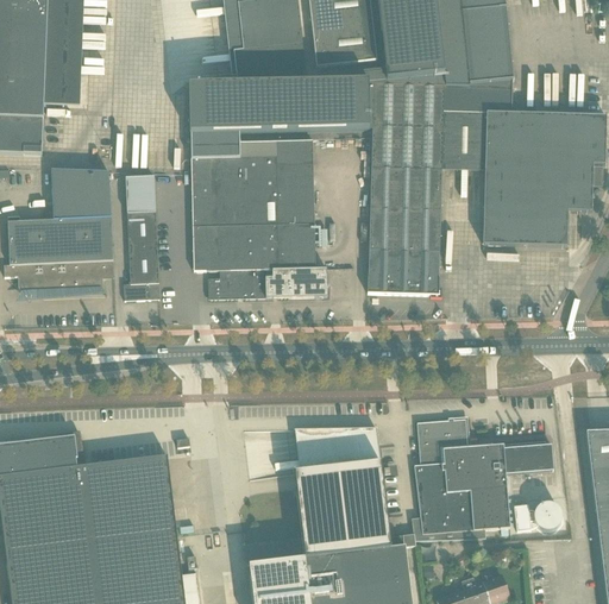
[(0,0),(0,151),(42,153),(48,0),(0,0)]
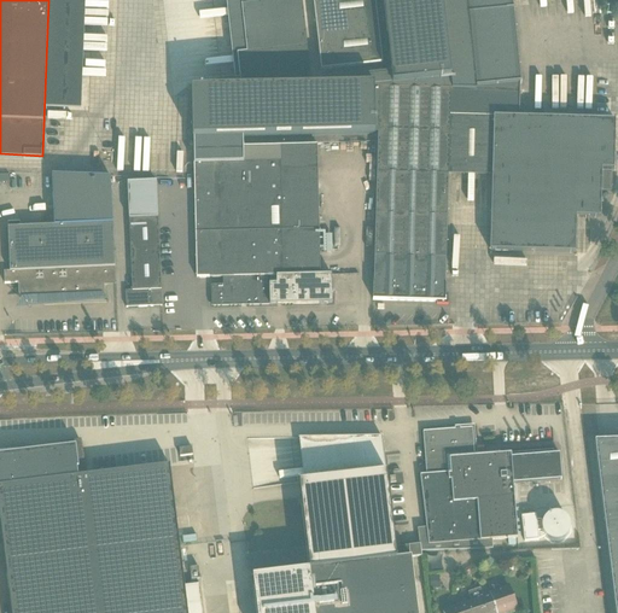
[(307,42),(302,0),(232,0),(243,85),(193,86),(193,135),(194,135),(194,159),(244,158),(243,133),(375,130),(375,129),(378,129),(379,83),(379,69),(310,76),(307,42)]
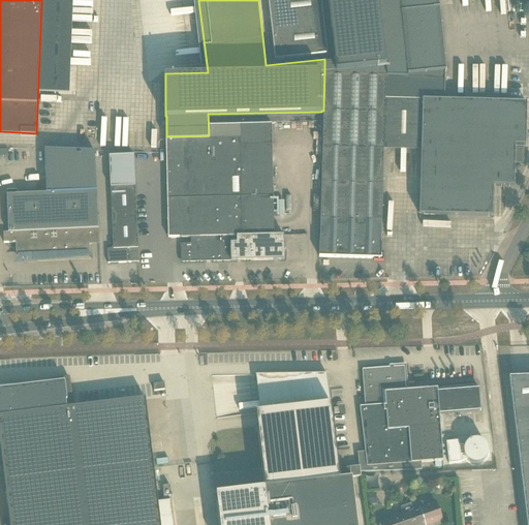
[(268,0),(275,56),(327,51),(320,0),(268,0)]
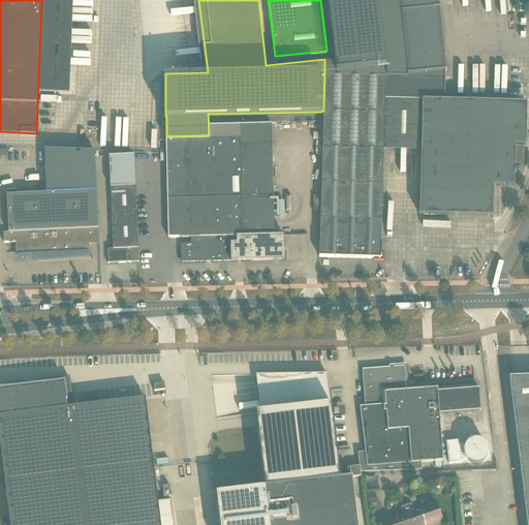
[(327,0),(334,58),(324,59),(324,71),(407,74),(407,72),(398,0),(327,0)]
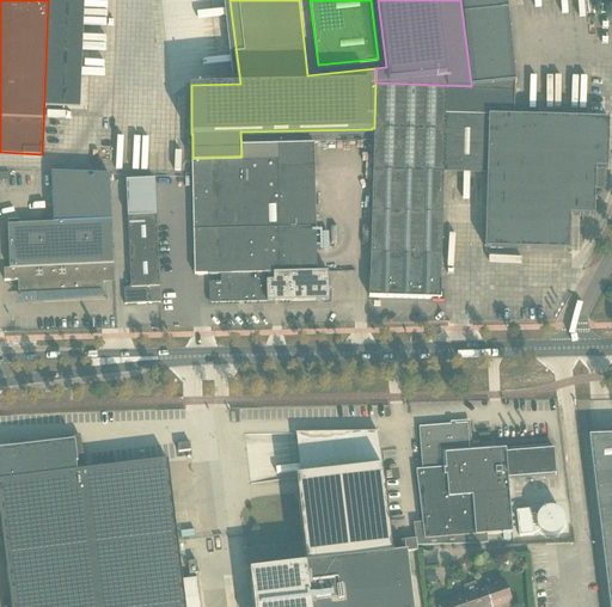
[(460,0),(471,84),(513,85),(514,79),(515,79),(506,0),(460,0)]
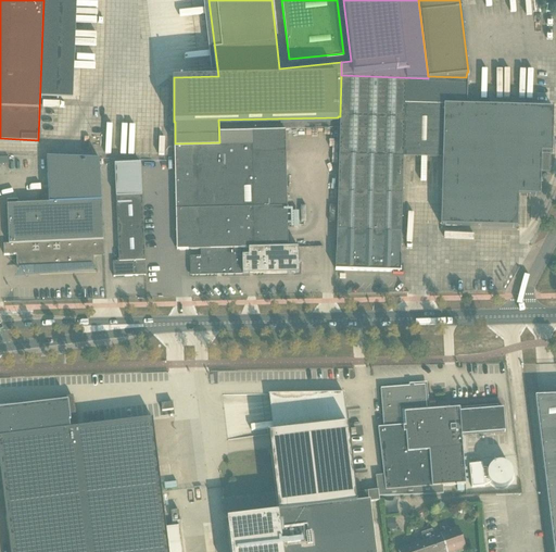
[(553,105),(542,105),(478,103),(478,98),(466,98),(466,77),(428,76),(428,78),(341,75),(340,116),(336,266),(392,267),(392,271),(403,271),(403,264),(400,264),(403,147),(442,148),(442,155),(440,223),(517,225),(518,192),(540,192),(541,149),(552,150),(553,105)]
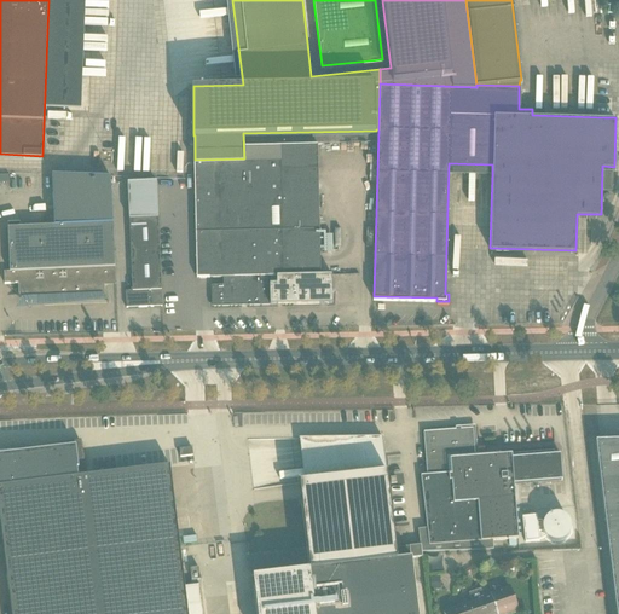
[(244,158),(195,160),(196,262),(197,274),(223,273),(223,282),(212,282),(212,302),(333,300),(333,288),(333,271),(319,271),(317,142),(246,143),(246,158),(244,158)]
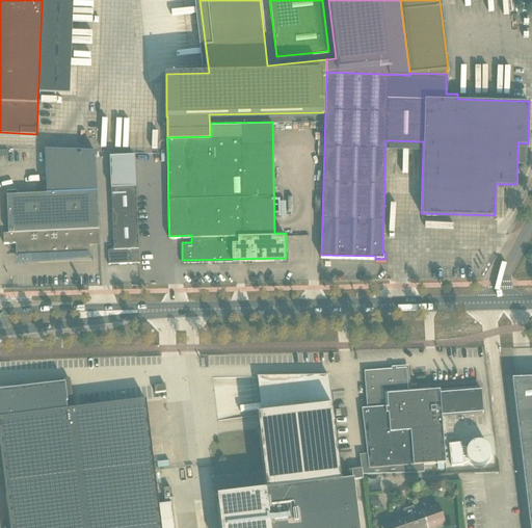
[(517,162),(526,162),(526,144),(519,144),(517,162)]
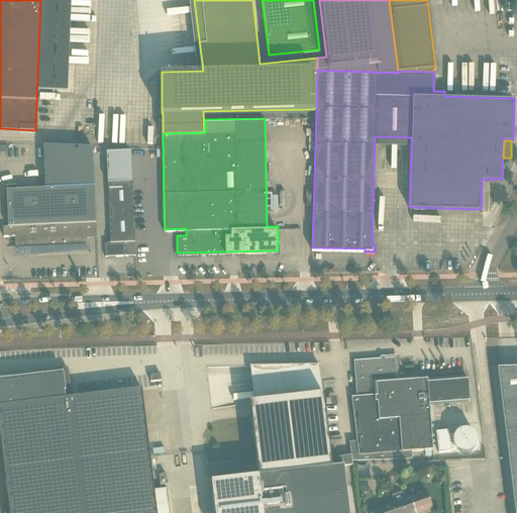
[(7,223),(3,224),(4,234),(18,233),(19,240),(21,242),(38,241),(38,246),(87,244),(87,232),(96,231),(96,221),(94,183),(93,144),(42,142),(44,185),(17,186),(6,187),(7,223)]
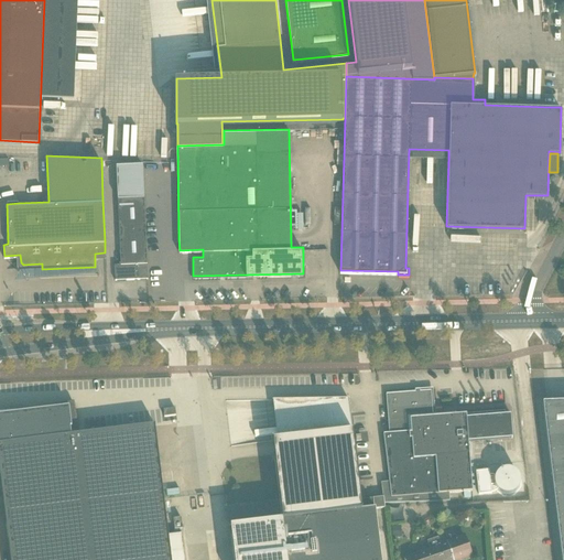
[(148,276),(147,250),(142,162),(116,163),(120,261),(115,262),(115,278),(148,276)]
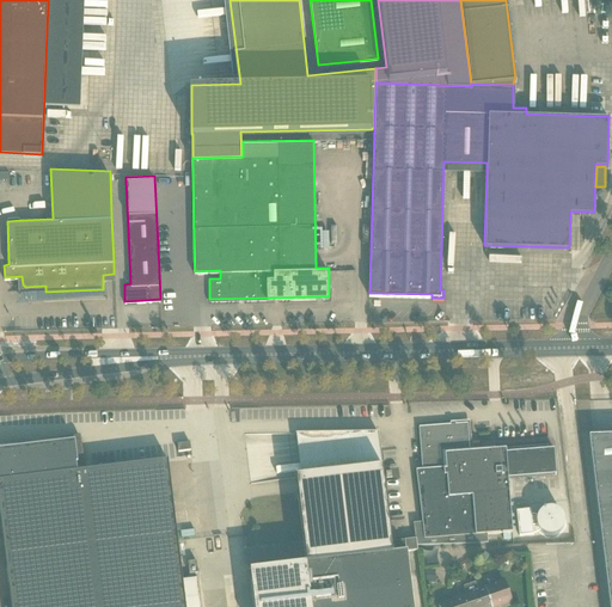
[(556,472),(555,446),(548,446),(548,442),(470,448),(470,443),(471,443),(471,439),(469,439),(467,422),(456,423),(456,418),(450,418),(451,421),(418,423),(422,467),(417,467),(421,520),(415,520),(416,537),(417,543),(488,540),(488,531),(512,529),(508,476),(556,472)]
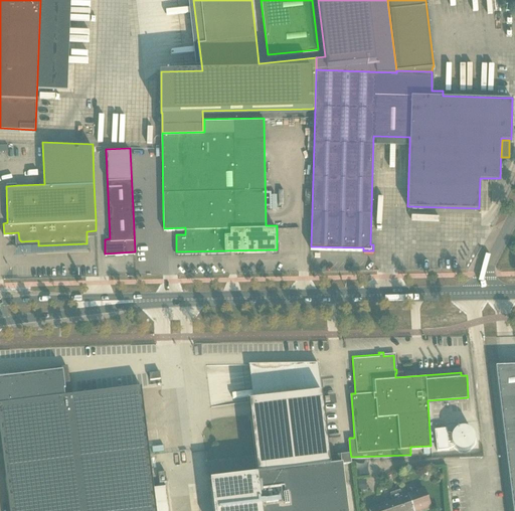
[(256,361),(261,397),(248,399),(258,472),(209,478),(213,510),(348,510),(343,472),(342,462),(351,461),(351,457),(350,452),(329,454),(328,446),(318,365),(318,360),(256,361)]
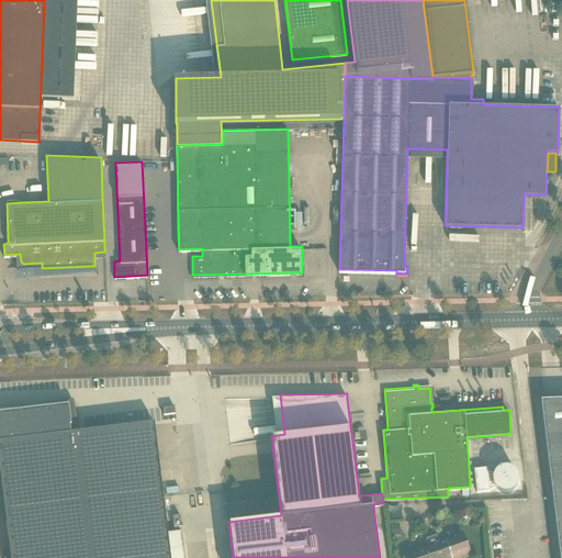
[(561,557),(561,397),(540,398),(560,557),(561,557)]
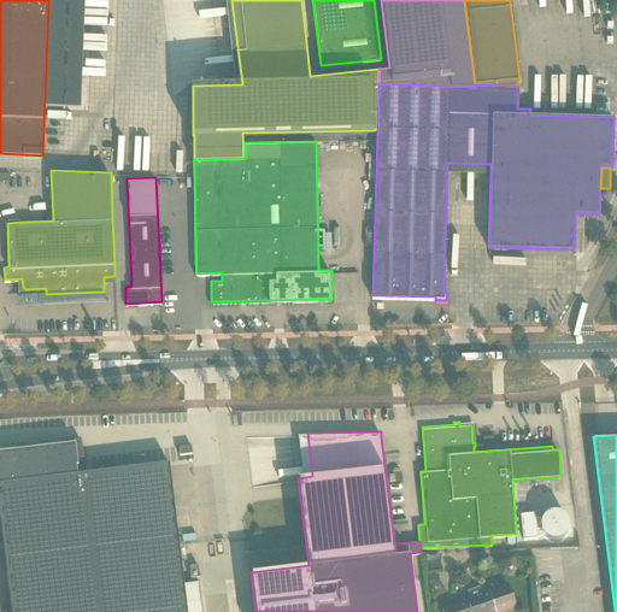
[(30,446),(0,447),(0,516),(11,611),(203,611),(199,580),(184,581),(169,460),(87,470),(80,436),(30,446)]
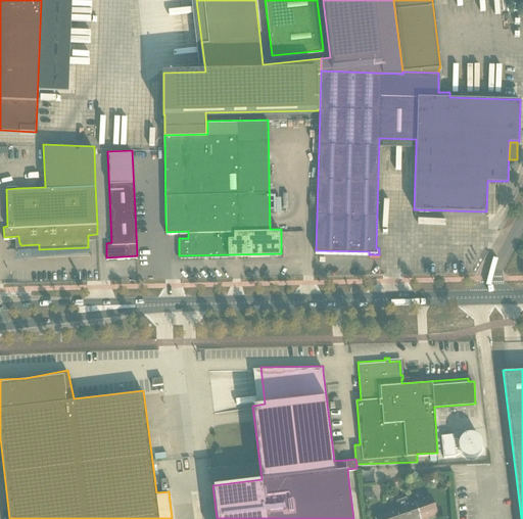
[(454,433),(441,434),(443,456),(456,455),(454,433)]
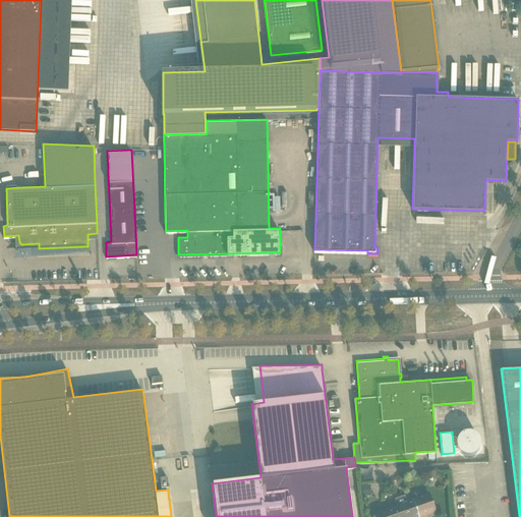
[(167,474),(160,475),(161,485),(168,484),(167,474)]
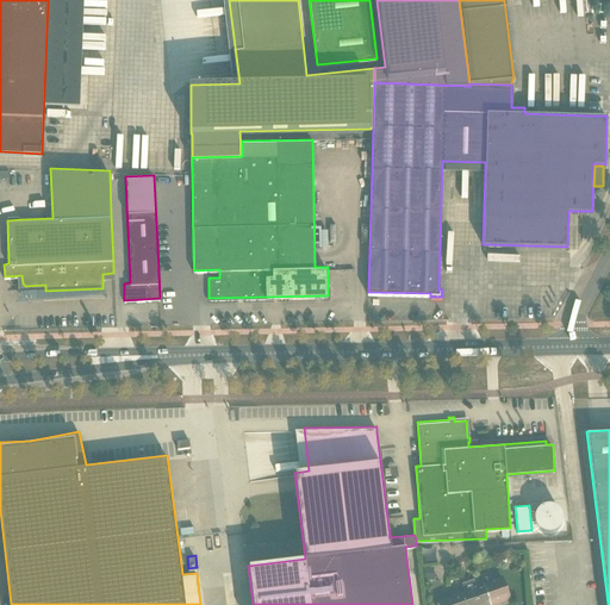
[(433,565),(423,566),(424,578),(434,578),(433,565)]
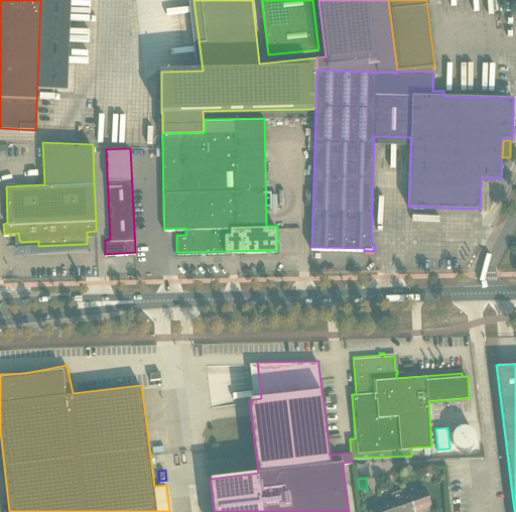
[(411,511),(430,505),(424,487),(408,493),(408,491),(402,493),(402,496),(369,507),(370,511),(411,511)]
